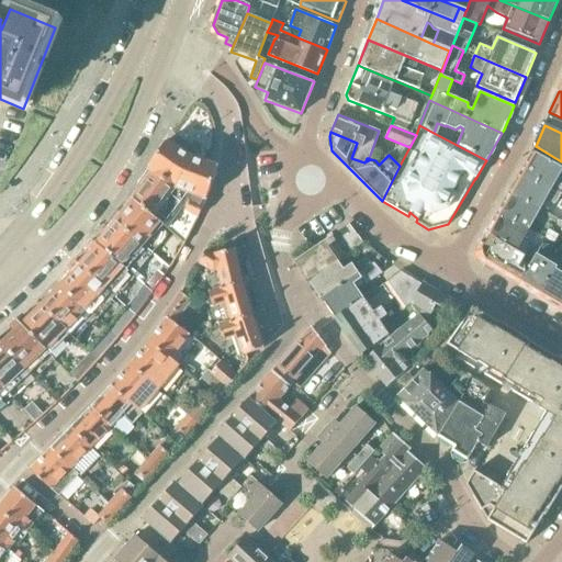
[(153,172),(177,188),(206,199),(218,166),(197,158),(188,154),(168,141),(148,169),(153,172)]
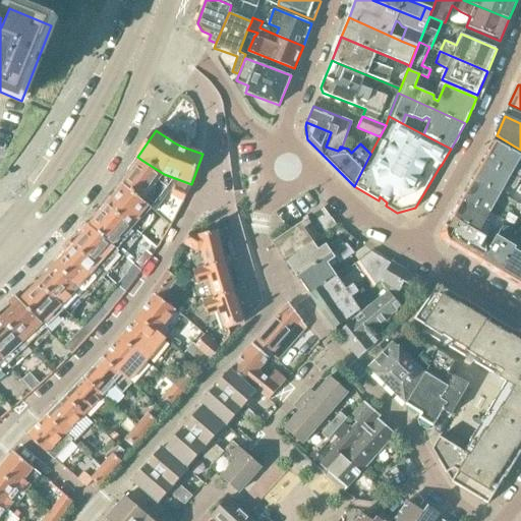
[(484,158),(513,174),(520,159),(520,156),(494,140),(484,158)]
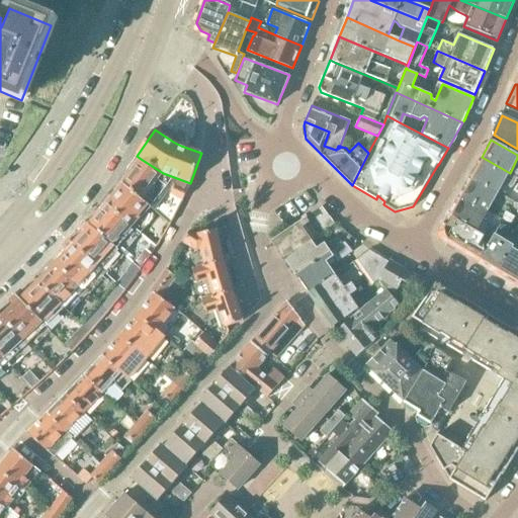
[(509,174),(510,173),(482,157),(470,175),(499,191),(504,183),(512,188),(517,178),(509,174)]
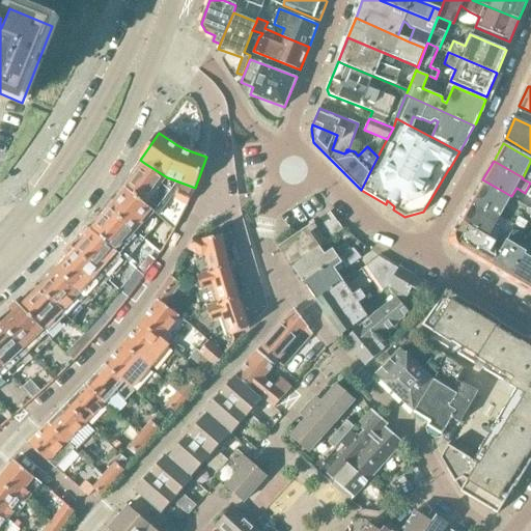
[(195,188),(167,177),(144,163),(126,188),(128,189),(147,204),(152,210),(156,213),(156,214),(174,230),(188,205),(195,188)]
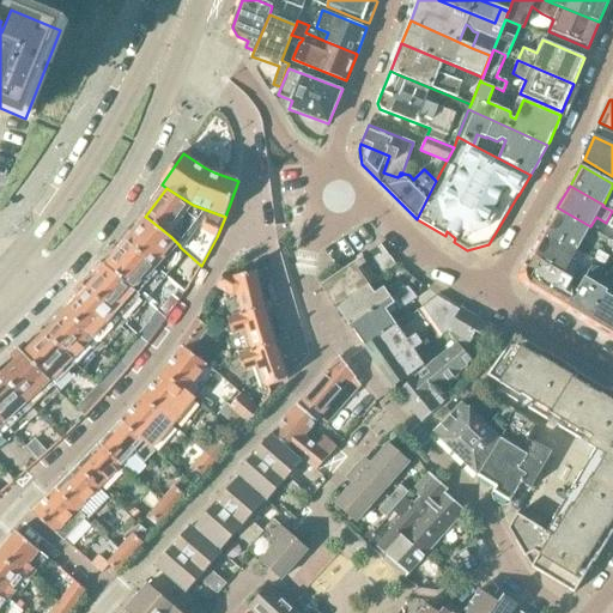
[(590,226),(557,207),(545,229),(577,249),(590,226)]
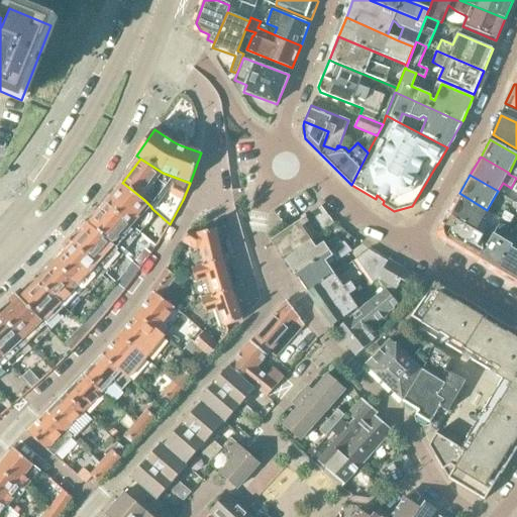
[(107,204),(132,226),(139,218),(138,216),(148,204),(143,199),(124,184),(107,204)]
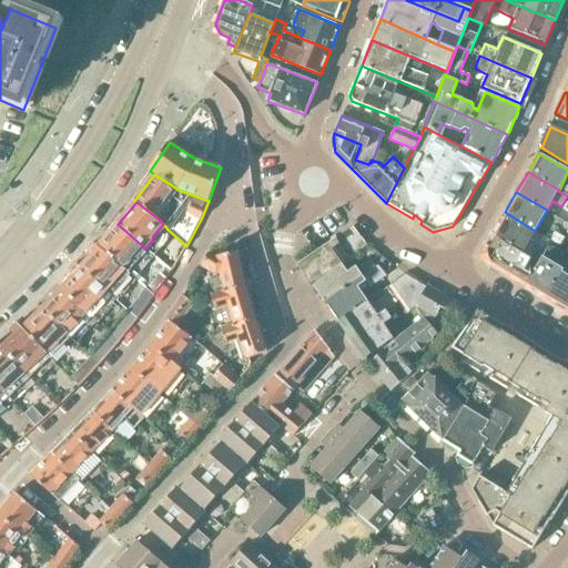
[(523,252),(535,231),(505,212),(492,234),(523,252)]
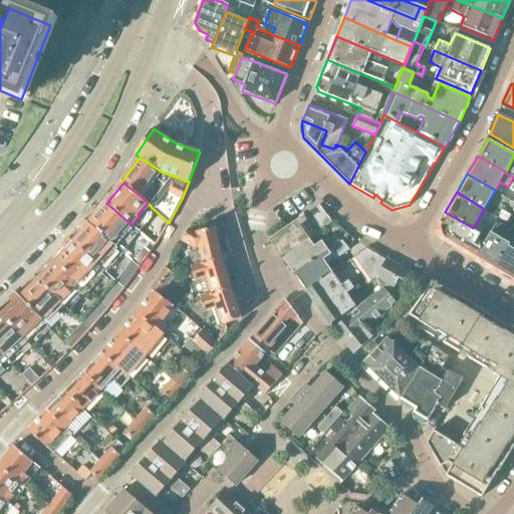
[(124,233),(132,225),(106,203),(89,222),(113,242),(122,232),(124,233)]
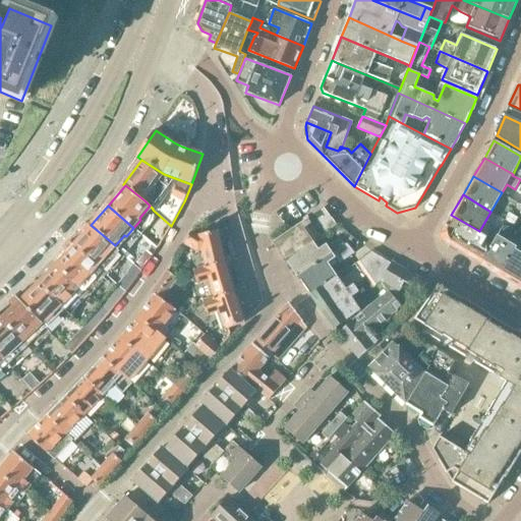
[(516,217),(507,212),(503,219),(513,224),(516,217)]
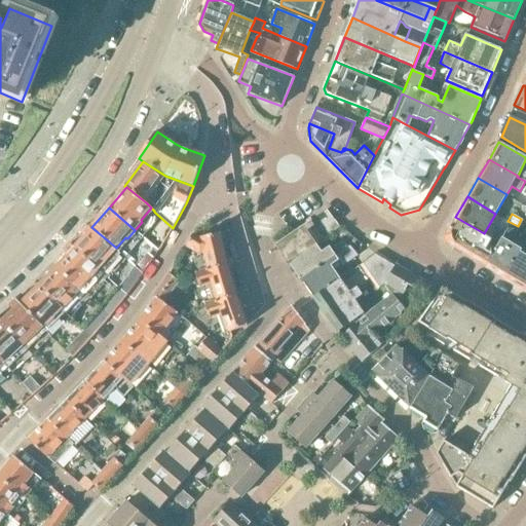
[(446,241),(471,256),(484,233),(455,217),(445,235),(446,241)]
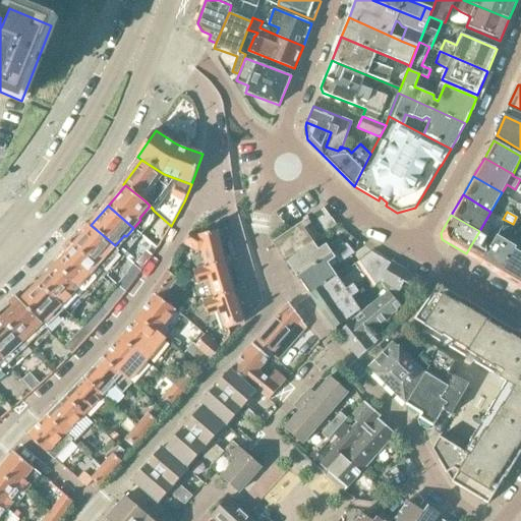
[(327,232),(337,225),(332,218),(324,224),(323,227),(327,232)]
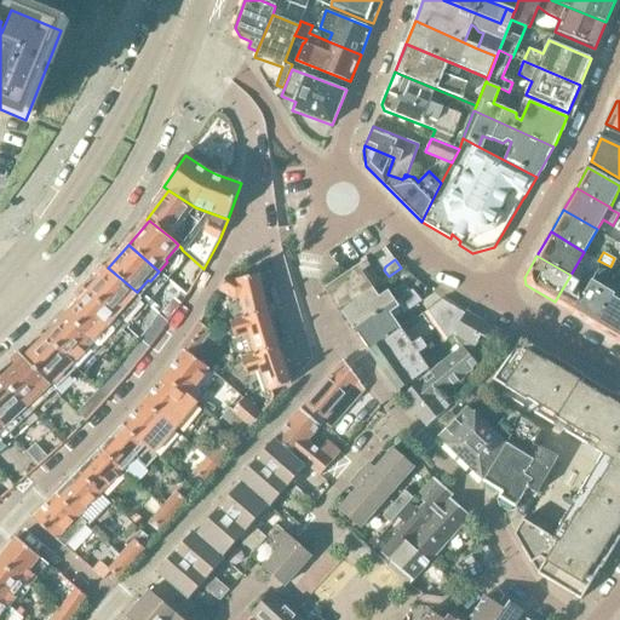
[(343,310),(373,287),(382,281),(368,262),(346,277),(328,290),(343,310)]
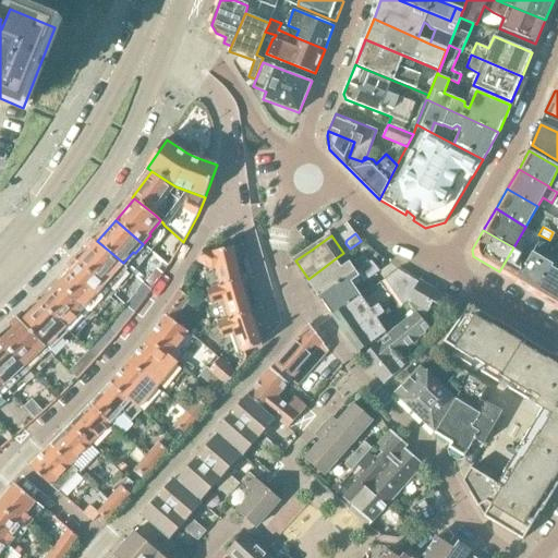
[(75,258),(105,287),(109,290),(121,276),(117,273),(123,265),(123,263),(97,241),(93,238),(85,246),(89,250),(80,262),(75,258)]
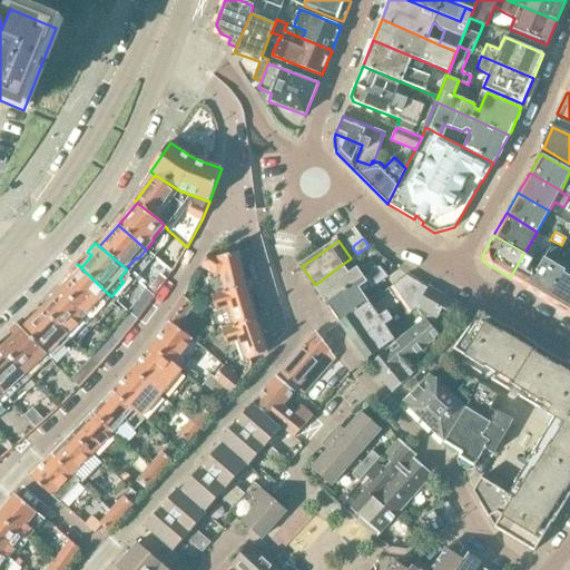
[(549,259),(556,248),(551,246),(548,251),(540,246),(533,258),(534,259),(542,263),(546,258),(549,259)]
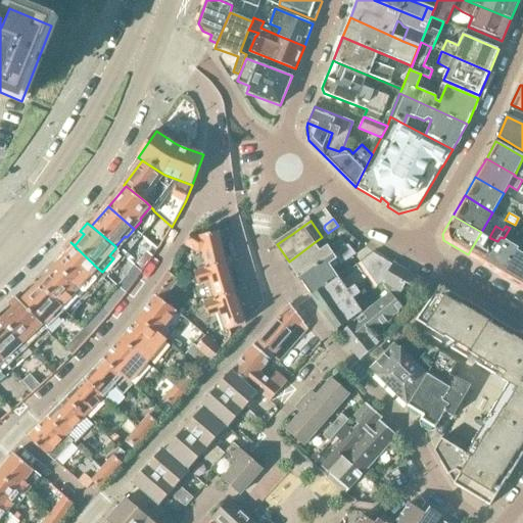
[(501,237),(497,241),(490,252),(484,248),(490,238),(489,237),(481,232),(468,254),(503,276),(517,251),(522,241),(522,231),(521,230),(519,232),(510,228),(504,238),(501,237)]
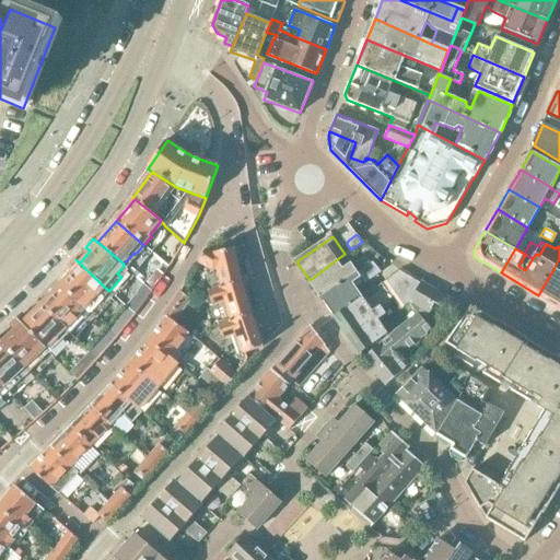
[(218,289),(242,282),(234,248),(214,253),(206,248),(199,263),(213,270),(218,289)]
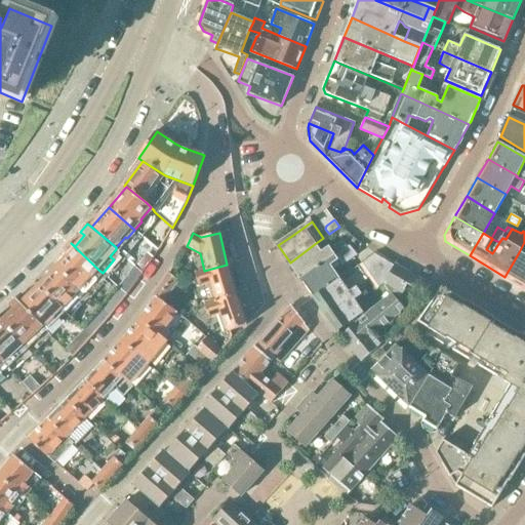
[(325,257),(316,243),(290,263),(301,280),(350,247),(342,238),(330,247),(333,252),(325,257)]
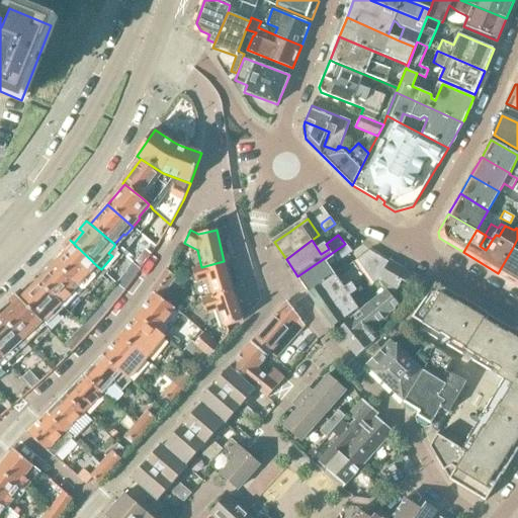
[(55,263),(78,285),(83,288),(95,275),(92,271),(97,266),(70,240),(63,247),(67,251),(55,263)]
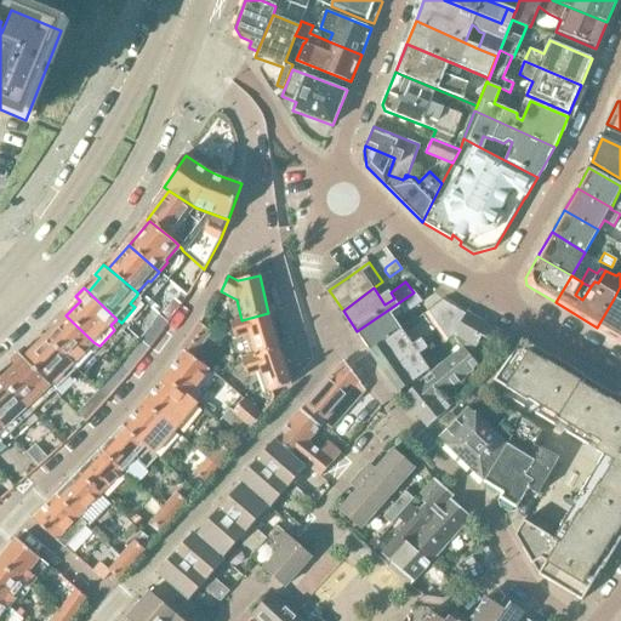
[(371,352),(403,330),(396,319),(405,313),(406,314),(422,302),(414,292),(357,331),(371,352)]
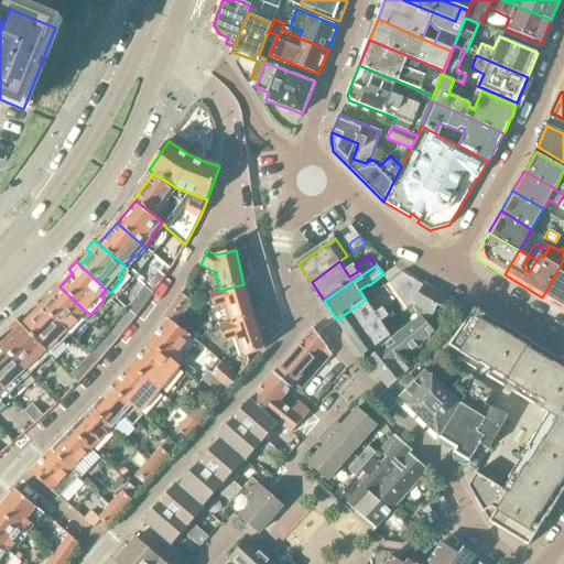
[(153,292),(164,277),(158,271),(145,284),(153,292)]
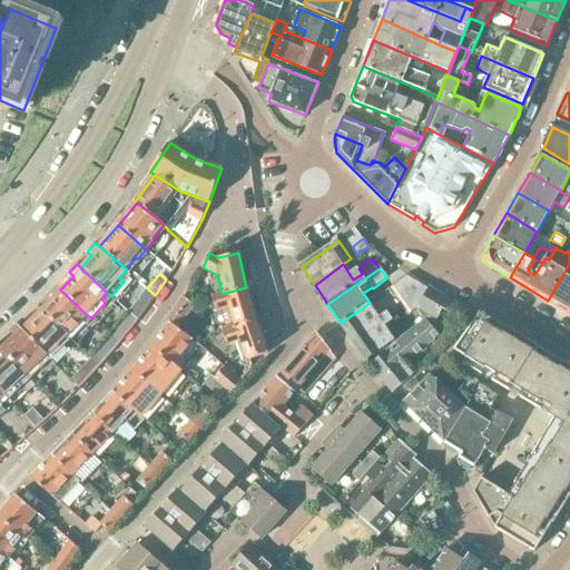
[(386,352),(370,364),(392,392),(421,367),(413,357),(440,335),(432,326),(443,308),(460,320),(468,308),(409,274),(390,287),(409,314),(416,307),(419,308),(419,310),(418,311),(423,318),(387,349),(386,351),(386,352)]
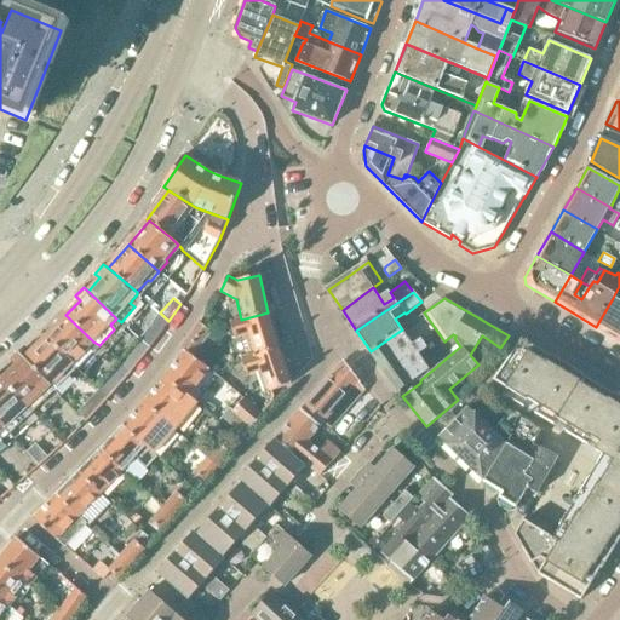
[(619,302),(613,298),(596,327),(619,342),(619,302)]
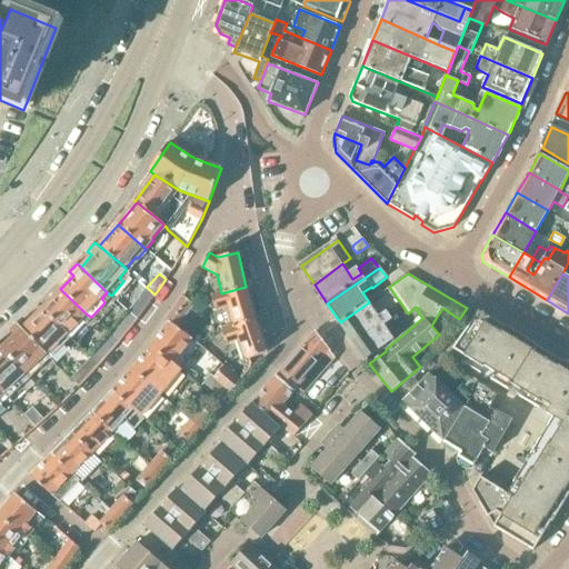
[(226,308),(231,327),(256,320),(246,287),(221,293),(212,297),(217,310),(226,308)]
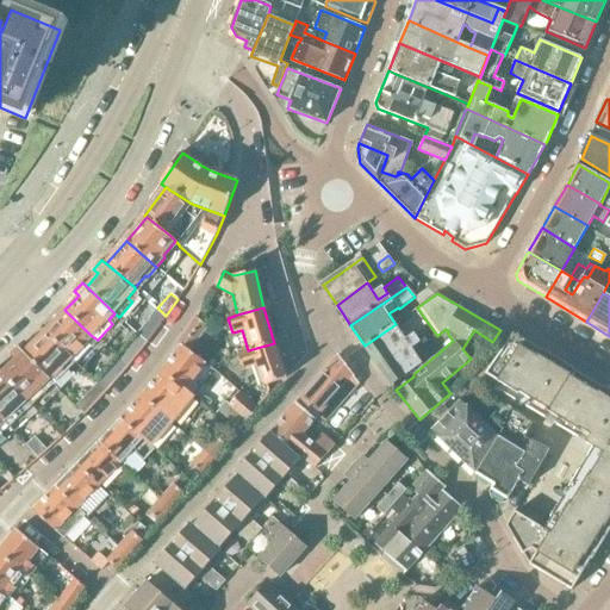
[(86,342),(92,336),(64,310),(45,331),(72,358),(76,362),(91,347),(86,342)]
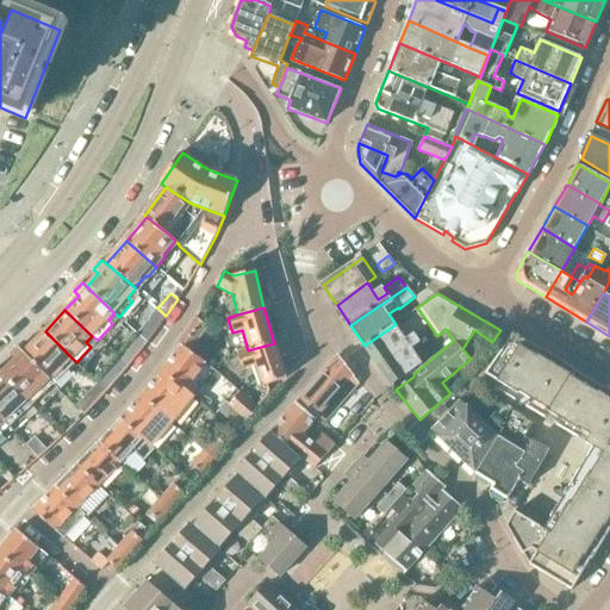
[(197,317),(190,328),(200,335),(207,325),(197,317)]
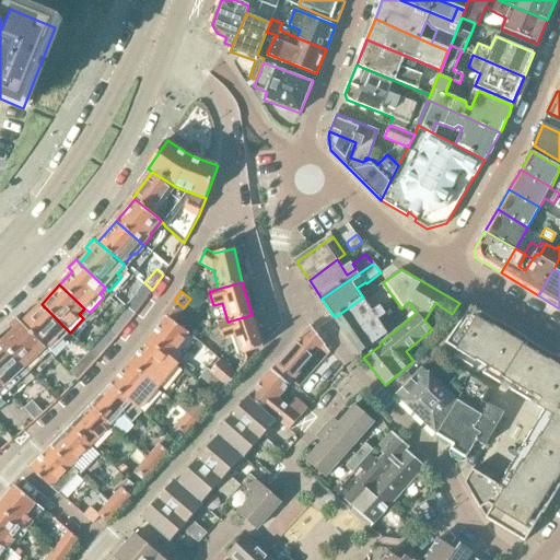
[(136,294),(127,306),(135,314),(143,301),(136,294)]
